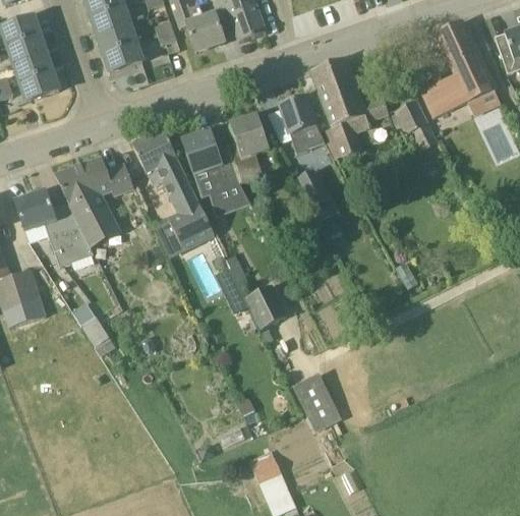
[(123,6),(120,0),(83,0),(90,17),(123,6)]
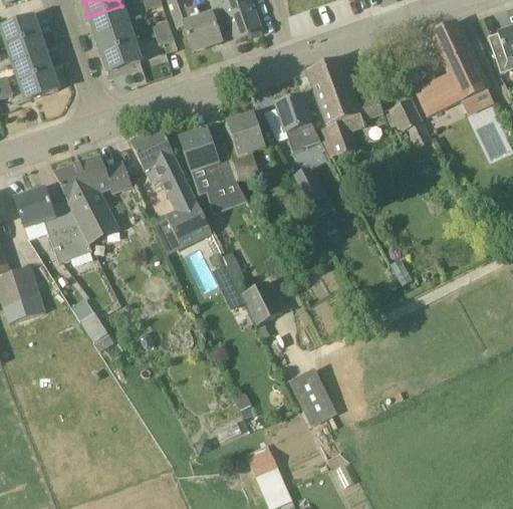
[(143,0),(146,8),(162,3),(161,0),(143,0)]
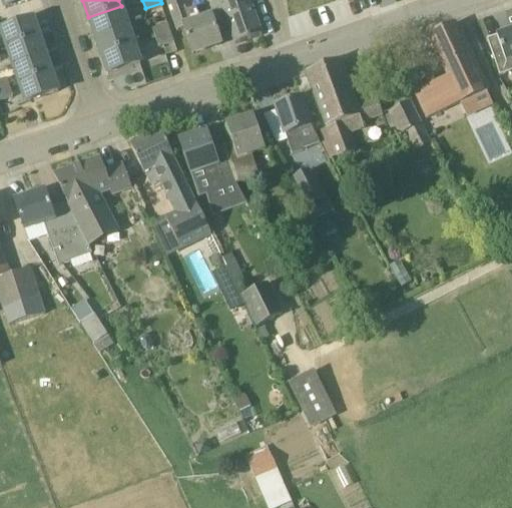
[(166,0),(175,28),(183,25),(191,51),(220,41),(210,13),(198,16),(194,3),(183,7),(180,0),(166,0)]
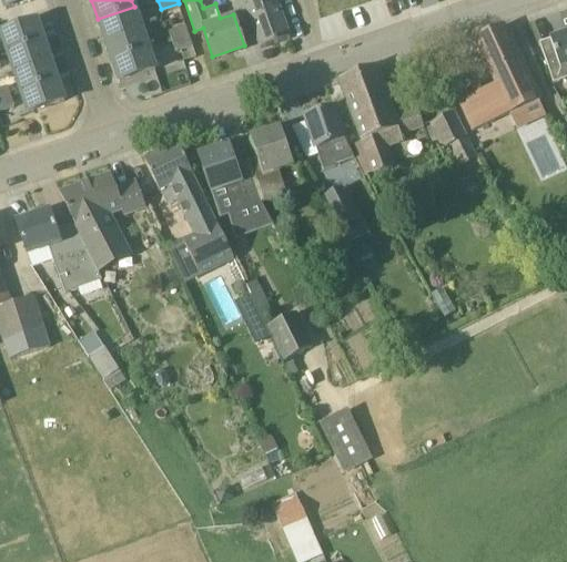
[(243,0),(260,46),(289,36),(276,0),(243,0)]
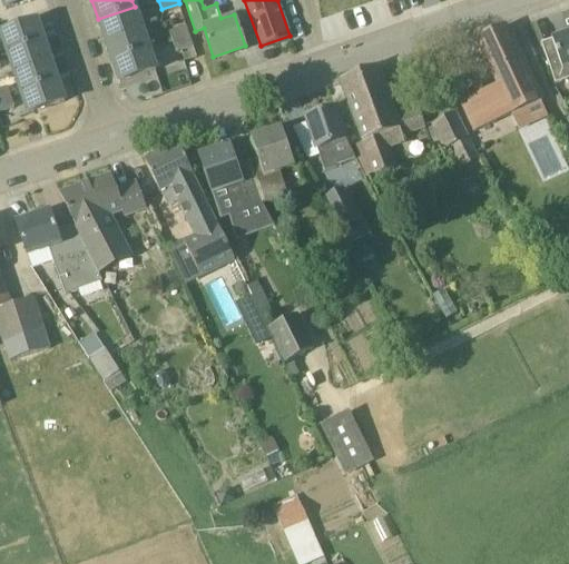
[(141,27),(135,7),(98,19),(105,39),(141,27)]
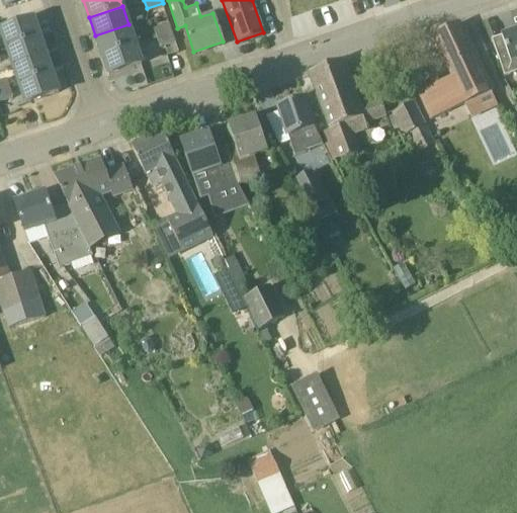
[(32,16),(0,27),(6,46),(38,34),(32,16)]
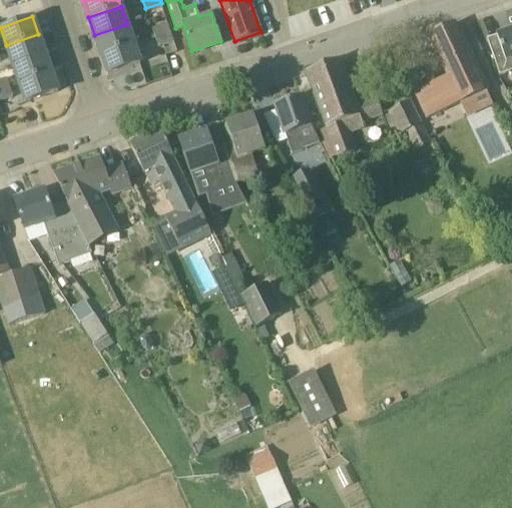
[(151,25),(154,34),(170,29),(167,20),(151,25)]
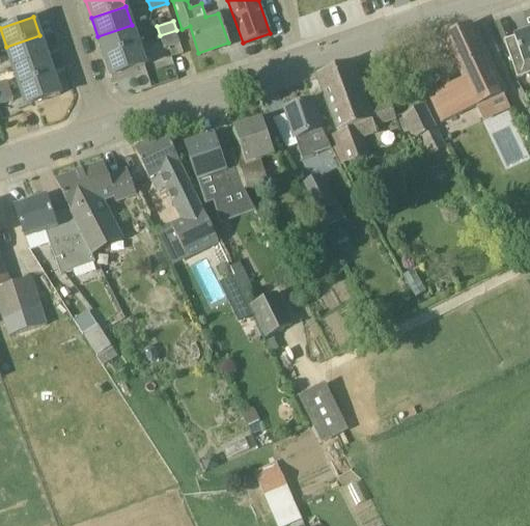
[(503,91),(472,25),(470,21),(442,33),(462,77),(427,90),(441,119),(475,104),(503,91)]
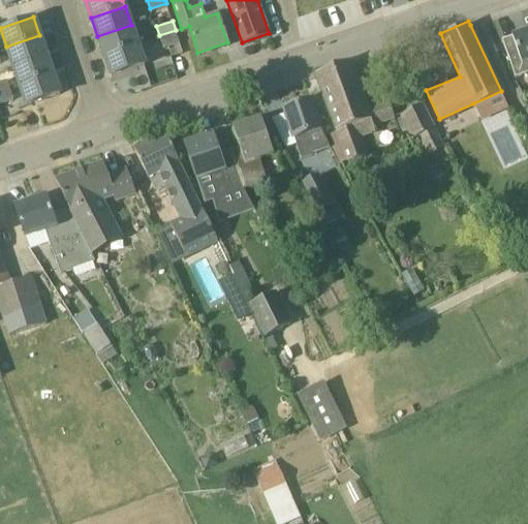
[(131,25),(97,36),(103,55),(137,43),(131,25)]
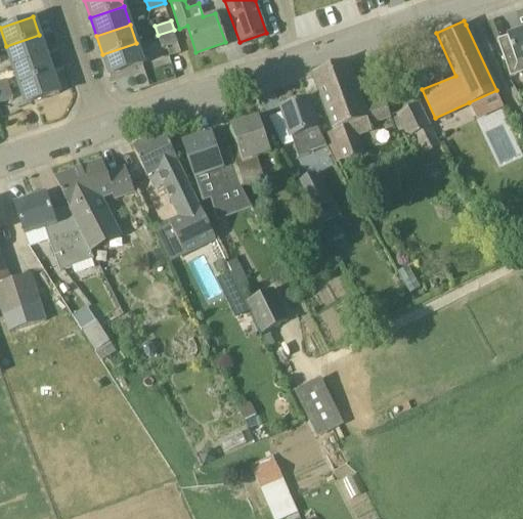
[(522,27),(496,36),(509,74),(522,69),(522,27)]
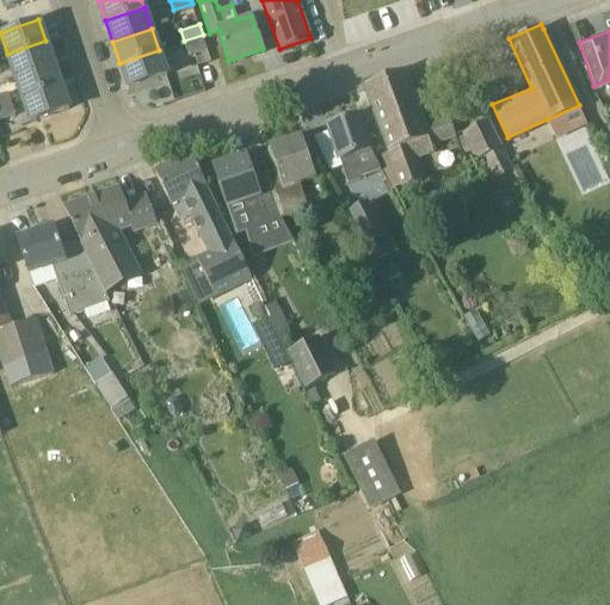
[(184,41),(188,53),(207,47),(203,35),(184,41)]
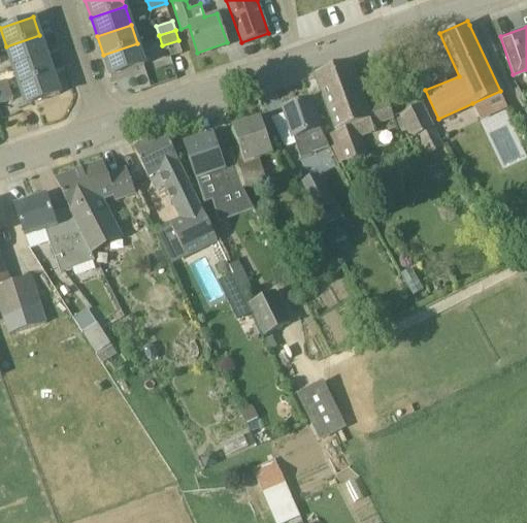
[(39,35),(6,46),(12,65),(46,54),(39,35)]
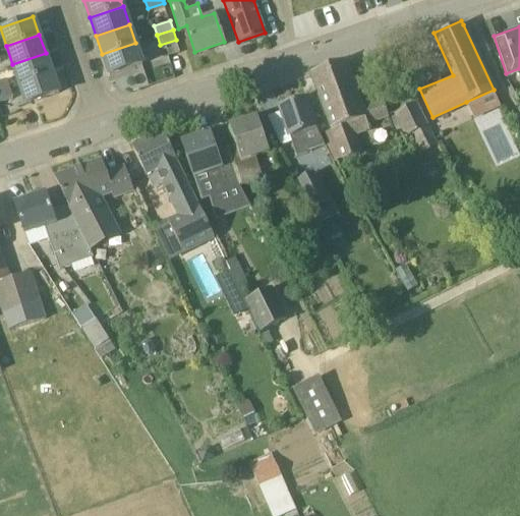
[(135,43),(102,54),(109,72),(141,61),(135,43)]
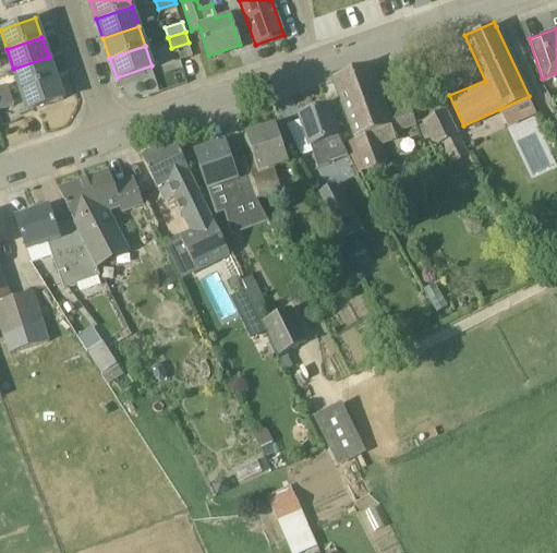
[(56,76),(49,57),(13,69),(20,88),(56,76)]
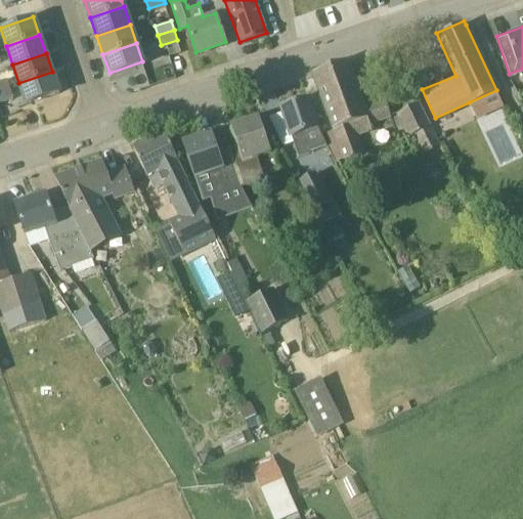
[(371,125),(368,120),(389,113),(384,98),(362,106),(346,57),(312,69),(340,145),(345,158),(360,152),(354,131),(371,125)]
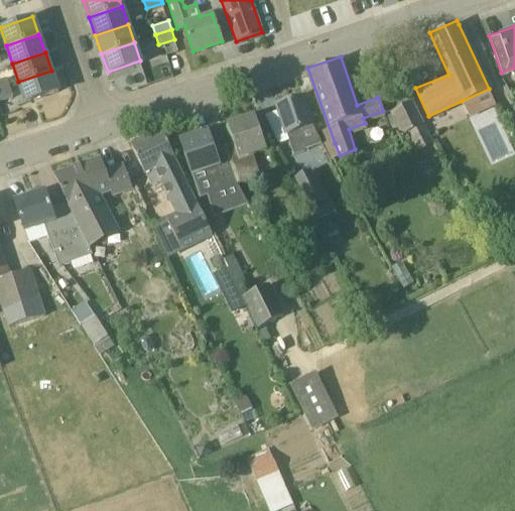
[(57,89),(51,71),(18,82),(24,100),(57,89)]
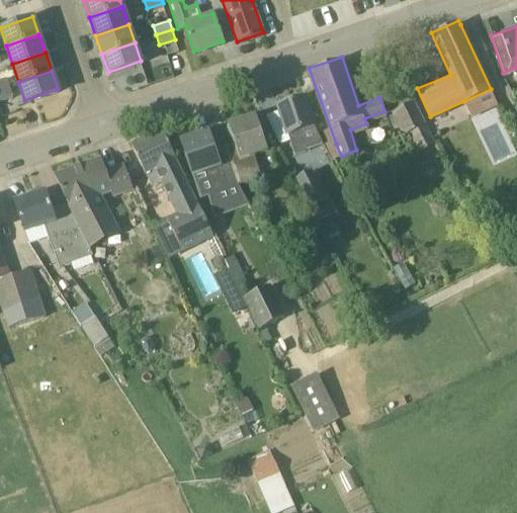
[(6,76),(0,77),(0,88),(9,85),(6,76)]
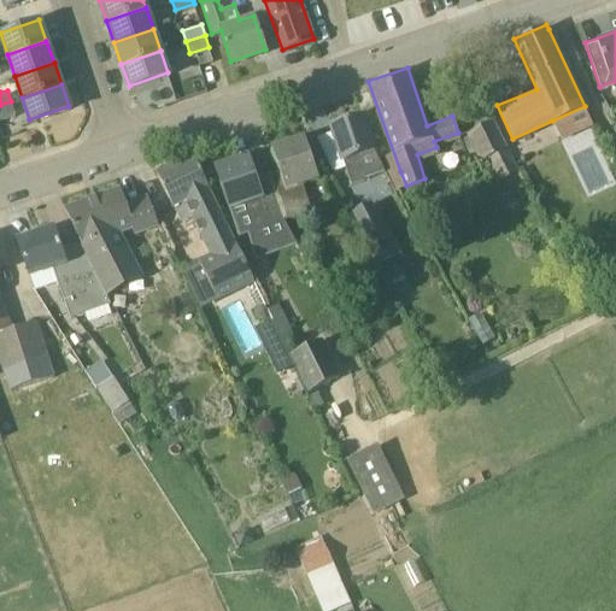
[(11,101),(0,105),(0,117),(15,112),(11,101)]
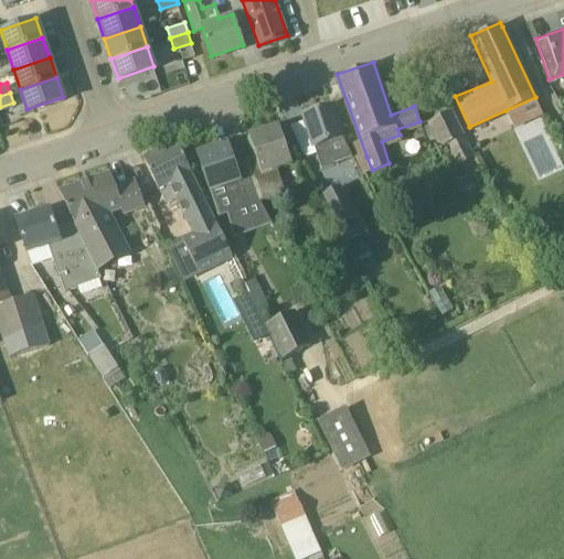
[(323,141),(341,135),(331,104),(301,114),(312,144),(318,161),(320,167),(331,163),(329,158),(323,141)]
